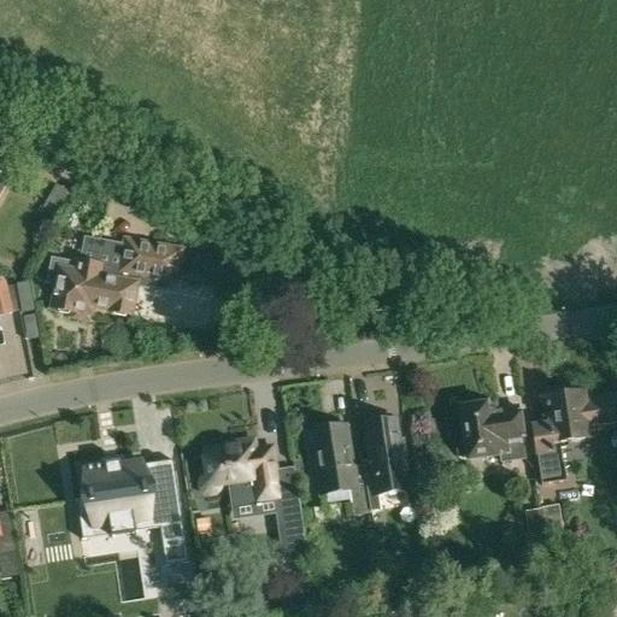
[(89,321),(92,306),(130,313),(135,286),(130,285),(131,274),(146,276),(175,282),(181,252),(127,242),(121,271),(52,258),(47,283),(58,286),(54,307),(58,307),(60,313),(66,315),(71,310),(74,310),(72,318),(89,321)]
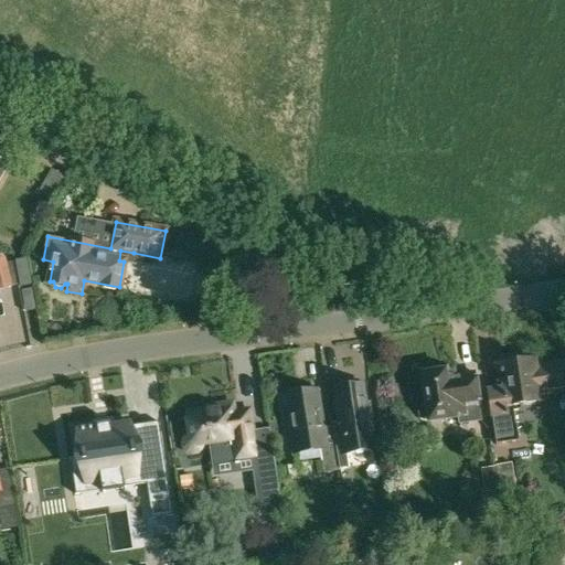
[(16,260),(16,263),(20,286),(20,288),(32,286),(28,258),(16,260)]
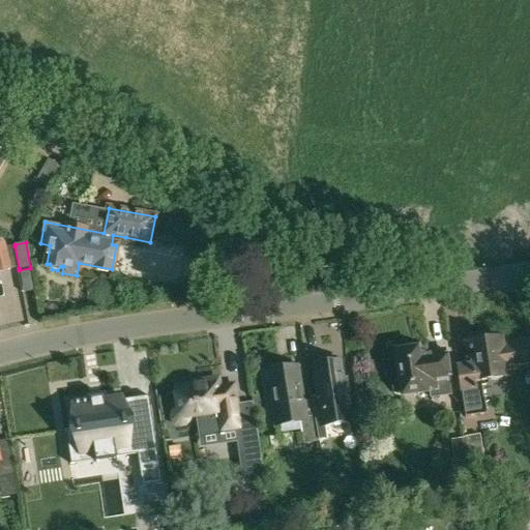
[(0,272),(19,268),(15,246),(5,248),(3,243),(0,243),(0,272)]
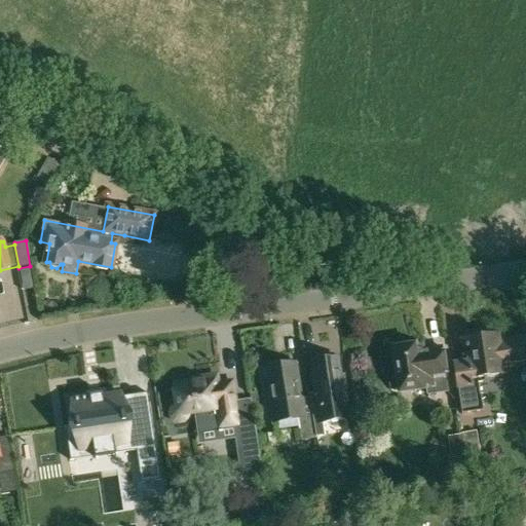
[(467,363),(454,365),(462,414),(483,411),(479,382),(485,381),(485,378),(500,375),(498,368),(502,368),(501,367),(511,366),(525,363),(525,336),(494,341),(493,334),(482,336),(475,337),(463,339),(467,363)]
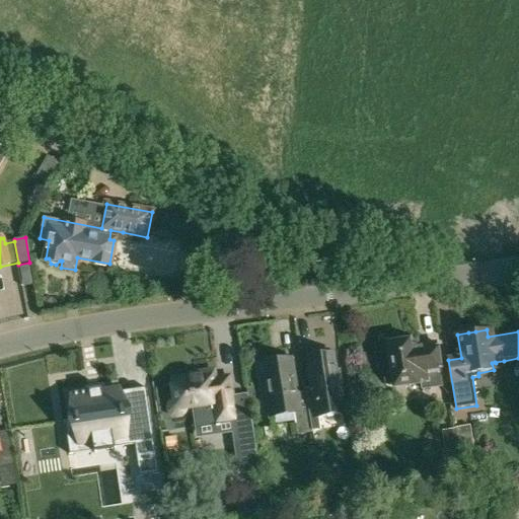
[(430,387),(431,392),(442,389),(441,384),(440,385),(438,371),(439,371),(435,345),(417,347),(416,342),(387,346),(391,373),(383,376),(383,381),(386,386),(393,386),(420,382),(422,389),(430,387)]
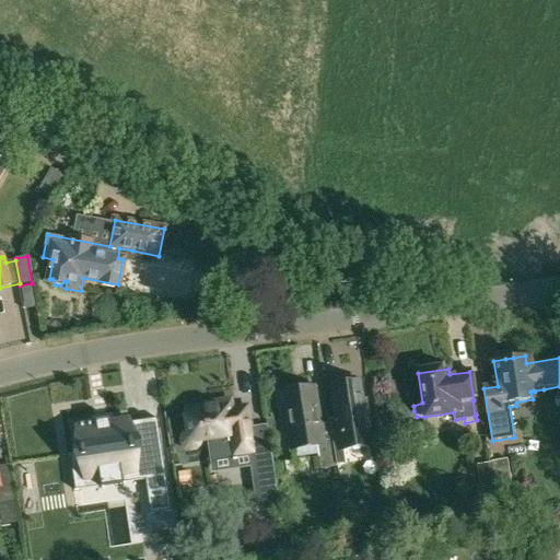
[(336,419),(329,420),(329,423),(336,465),(347,463),(345,446),(368,443),(372,442),(364,399),(361,400),(359,382),(356,382),(353,380),(343,382),(342,384),(330,386),(336,419)]
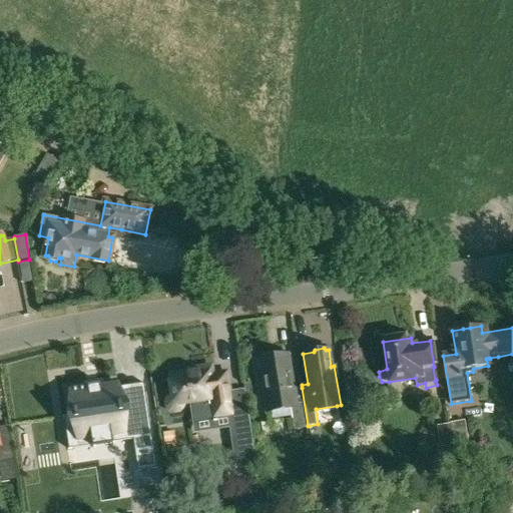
[(293,428),(308,426),(302,388),(292,390),(286,355),(260,360),(268,411),(290,407),(293,428)]
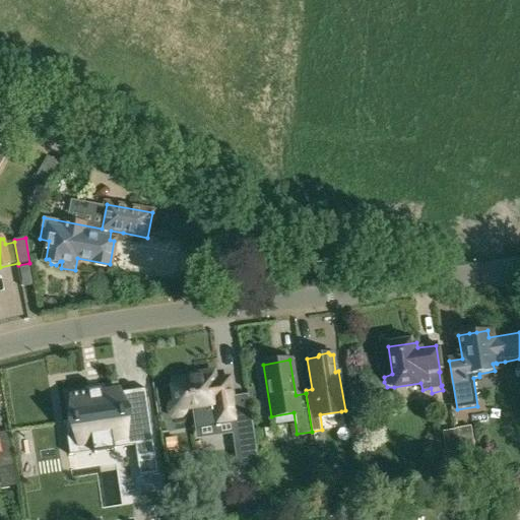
[(176,400),(169,407),(173,414),(180,414),(184,407),(192,406),(195,427),(195,429),(234,423),(242,476),(260,473),(256,447),(255,444),(248,394),(232,396),(229,378),(215,380),(214,372),(197,375),(197,377),(173,381),(176,400)]
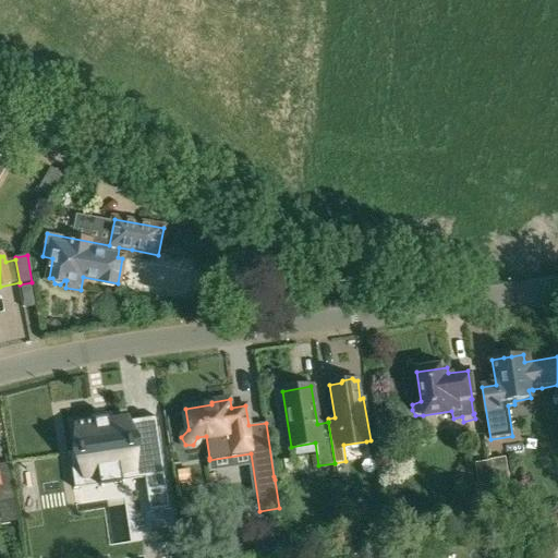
[(80,451),(69,452),(74,489),(144,478),(149,511),(169,508),(158,426),(129,431),(128,421),(128,417),(75,425),(80,451)]
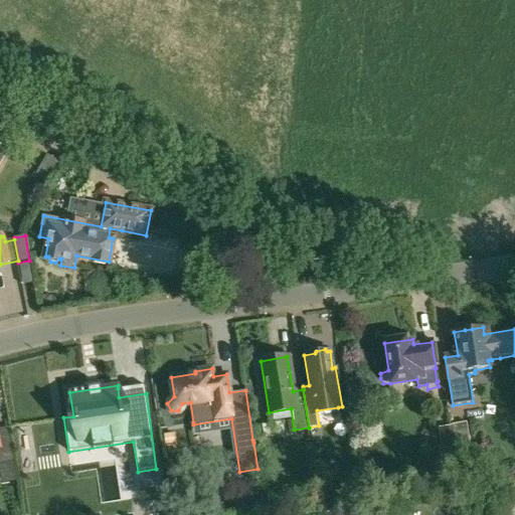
[(451,424),(455,445),(457,458),(472,456),(466,421),(451,424)]
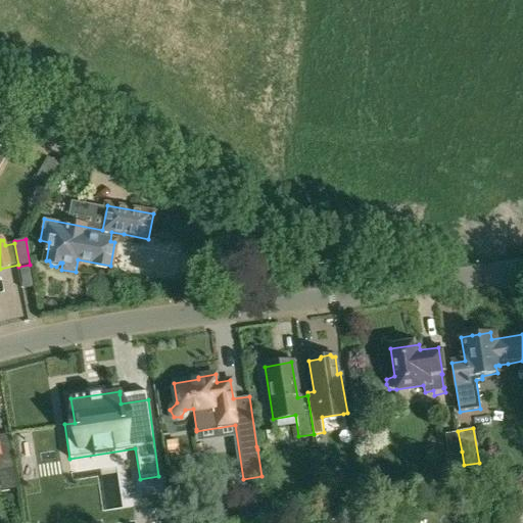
[(449,454),(462,452),(458,431),(446,432),(449,454)]
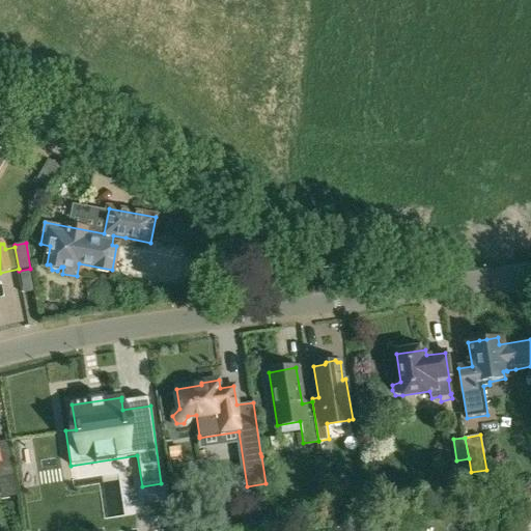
[(0,478),(14,475),(6,442),(0,443),(0,478)]
